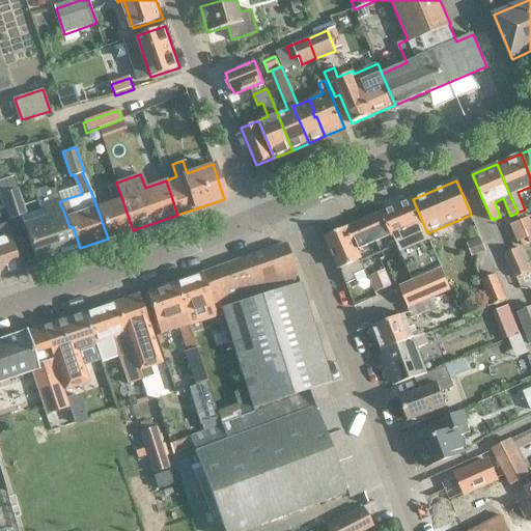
[(111,201),(96,206),(108,239),(133,230),(116,183),(106,186),(111,201)]
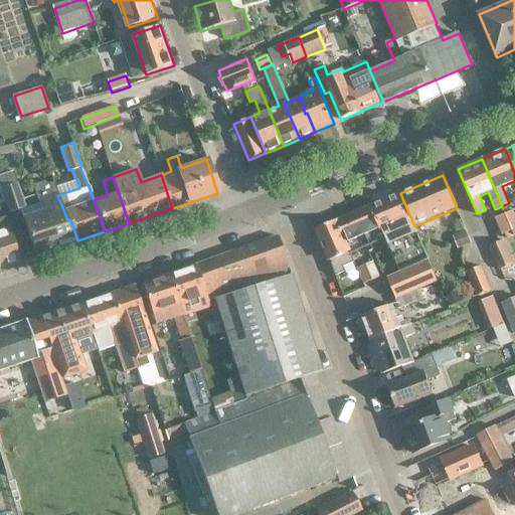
[(44,209),(22,217),(35,255),(77,240),(70,219),(67,220),(61,204),(57,196),(58,195),(55,186),(54,187),(53,183),(47,185),(43,182),(36,185),(33,190),(37,199),(41,198),(44,209)]
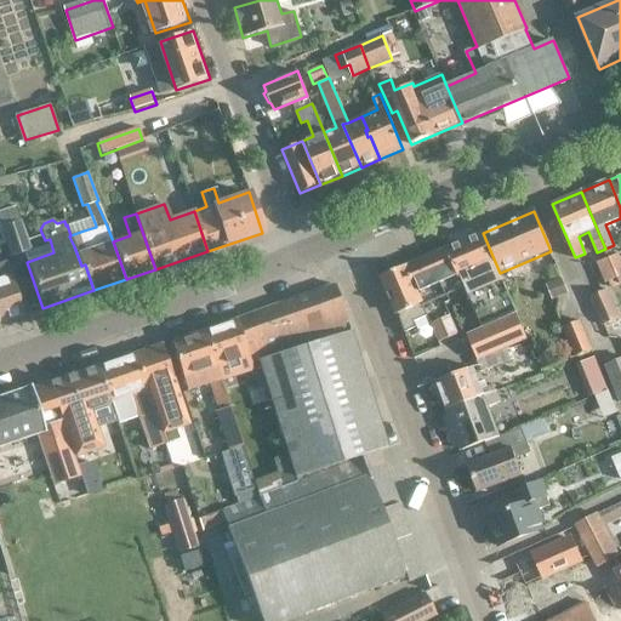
[(11,256),(30,249),(21,221),(0,227),(11,256)]
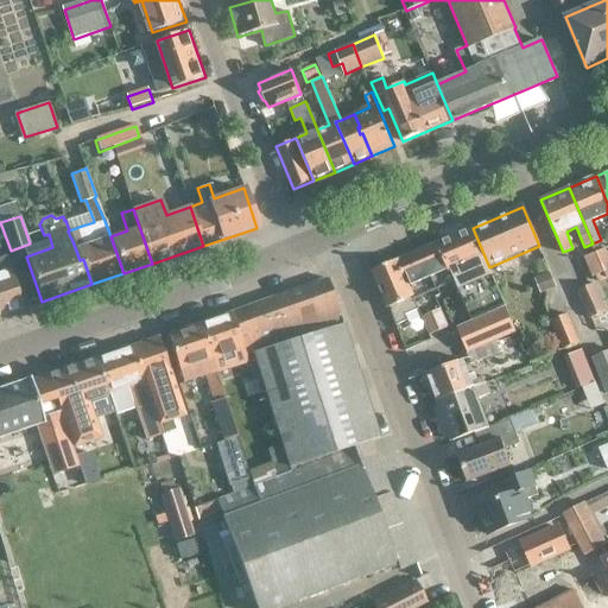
[(473,228),(437,242),(455,284),(453,284),(456,292),(458,291),(470,321),(506,306),(489,267),(473,228)]
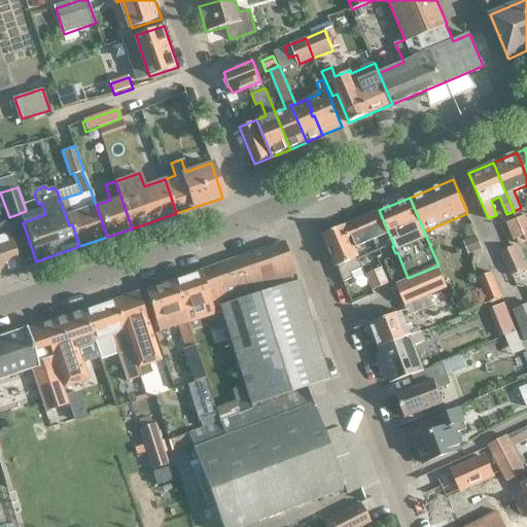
[(379,210),(344,225),(357,257),(359,260),(392,246),(394,246),(379,210)]
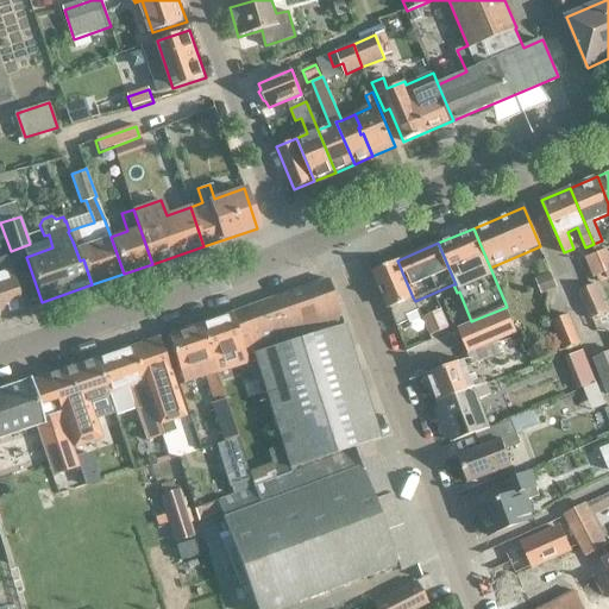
[(608,256),(607,250),(597,253),(603,265),(608,263),(608,256)]
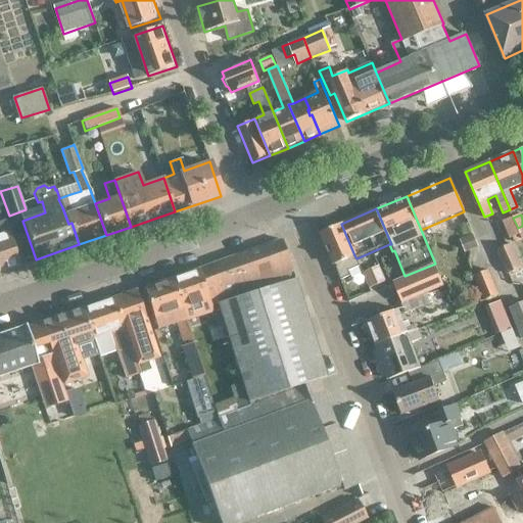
[(518,228),(513,218),(504,221),(510,238),(520,234),(518,228)]
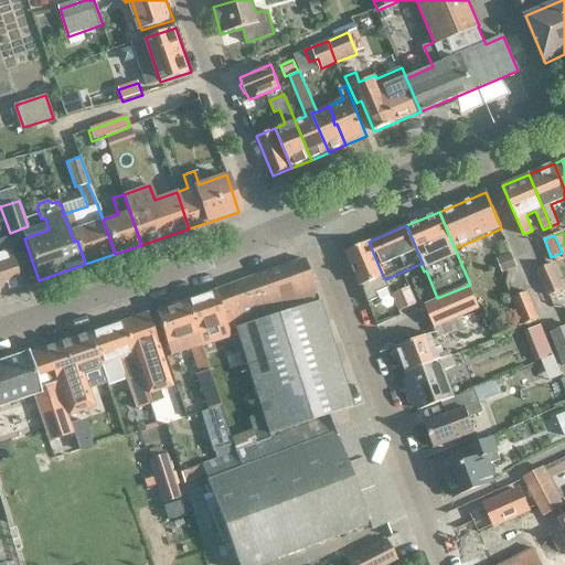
[(0,292),(4,291),(8,290),(21,286),(23,285),(12,253),(7,238),(0,241),(0,292)]
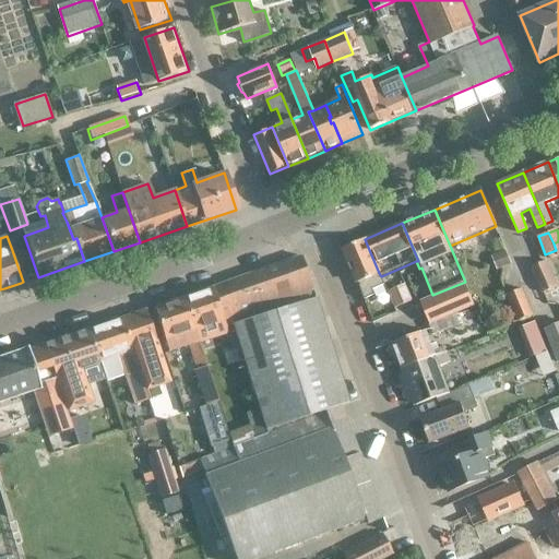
[(365,239),(343,248),(357,283),(364,300),(375,296),(372,290),(384,285),(381,276),(379,273),(365,239)]
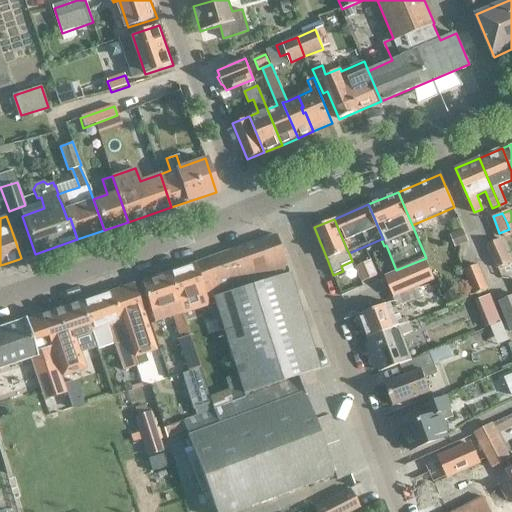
[(168,272),(178,303),(204,294),(206,299),(212,297),(244,393),(320,369),(276,235),(168,272)]
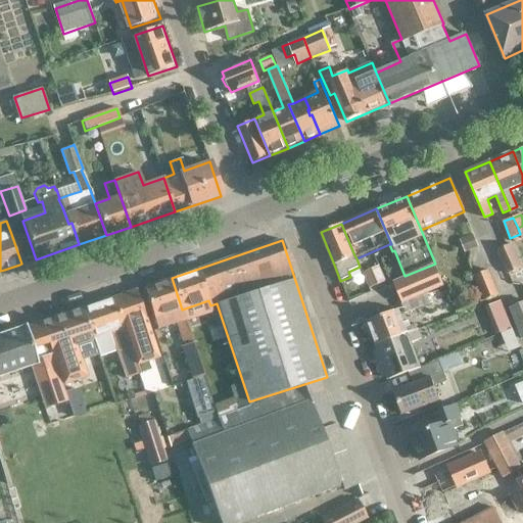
[(508,274),(522,268),(512,243),(497,249),(508,274)]
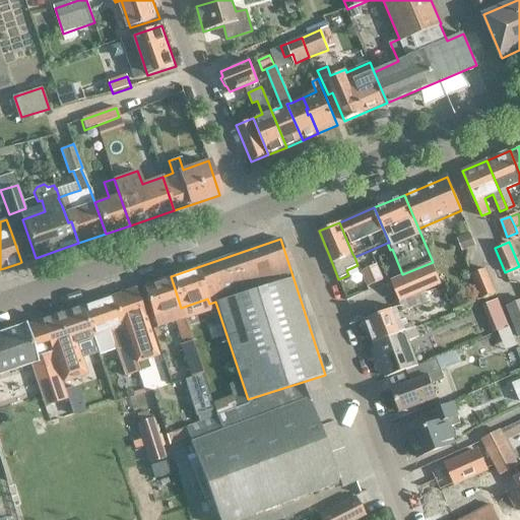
[(432,264),(391,281),(400,303),(441,285),(432,264)]
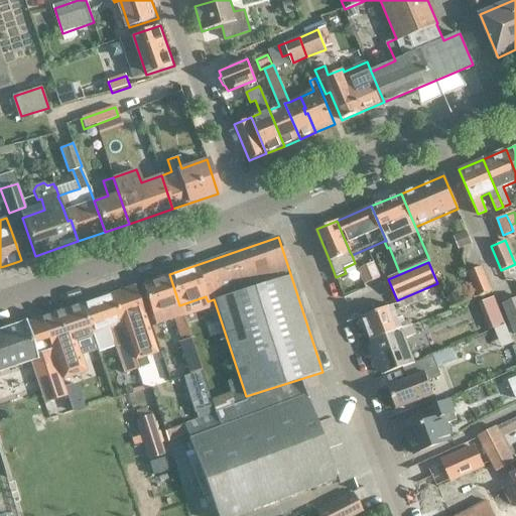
[(358,269),(365,285),(380,278),(374,263),(358,269)]
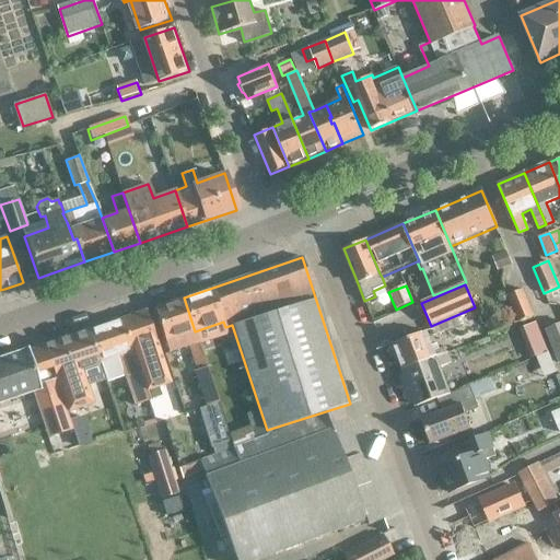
[(518,322),(534,316),(523,290),(508,295),(518,322)]
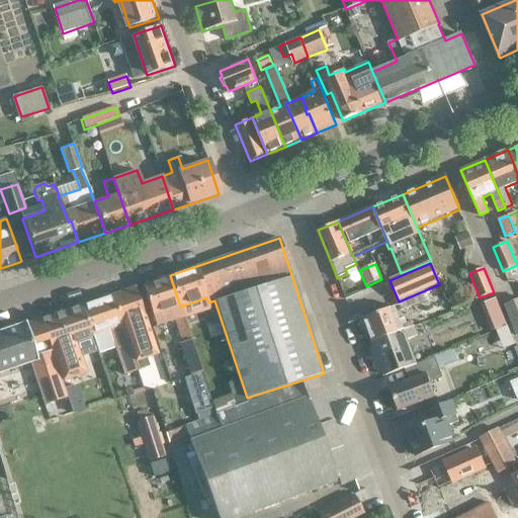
[(157,326),(164,323),(174,320),(182,343),(179,345),(189,376),(201,372),(179,307),(180,307),(170,275),(143,284),(157,326)]
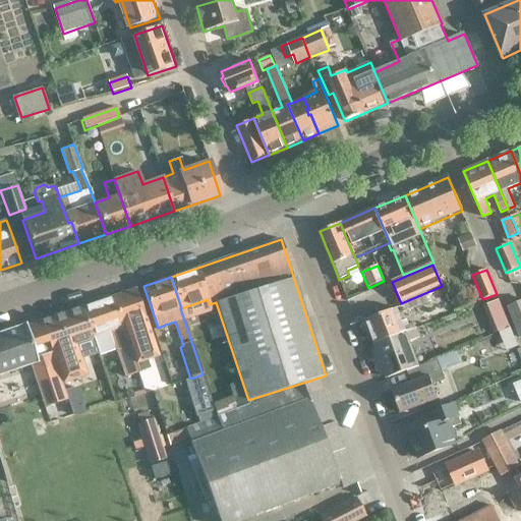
[(137,288),(113,296),(137,366),(139,370),(149,367),(147,361),(161,356),(137,288)]
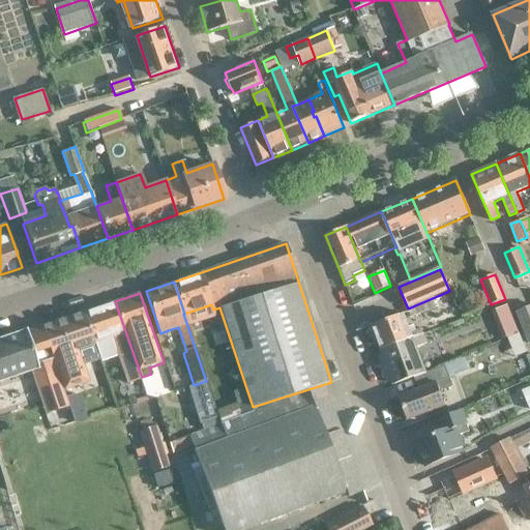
[(433,299),(407,310),(410,319),(436,308),(433,299)]
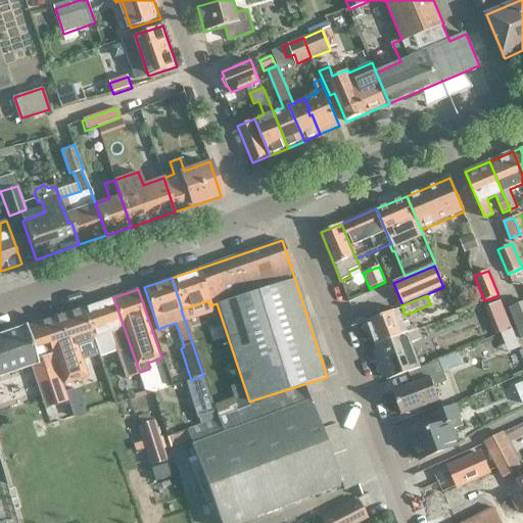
[(100,335),(111,331),(128,378),(140,373),(138,368),(113,297),(90,305),(100,335)]
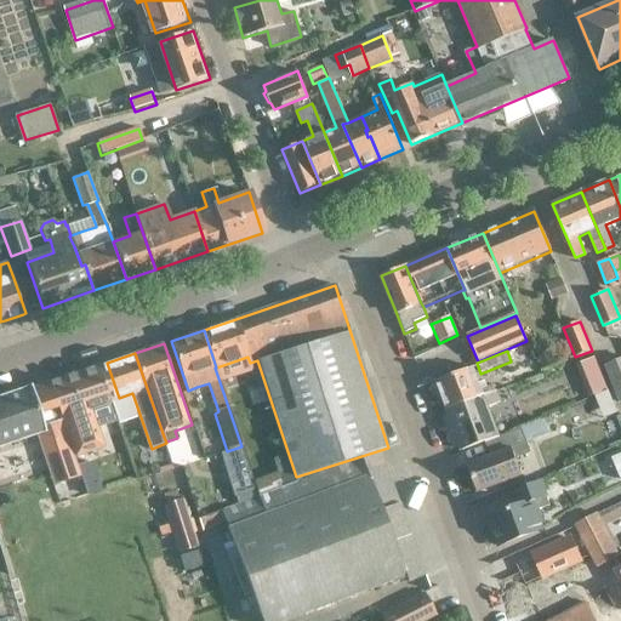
[(620,403),(620,360),(605,368),(620,404),(620,403)]
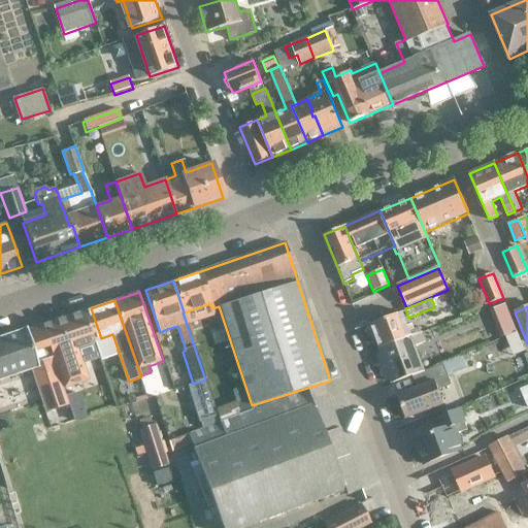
[(84,311),(42,326),(58,371),(64,388),(89,380),(83,363),(99,357),(84,311)]
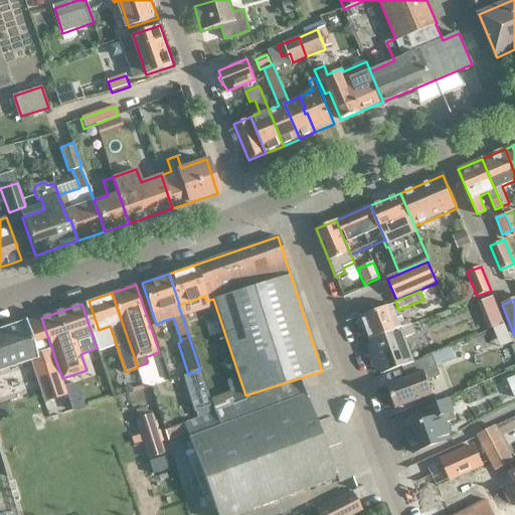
[(370,339),(410,324),(408,320),(398,324),(391,305),(362,317),(370,339)]
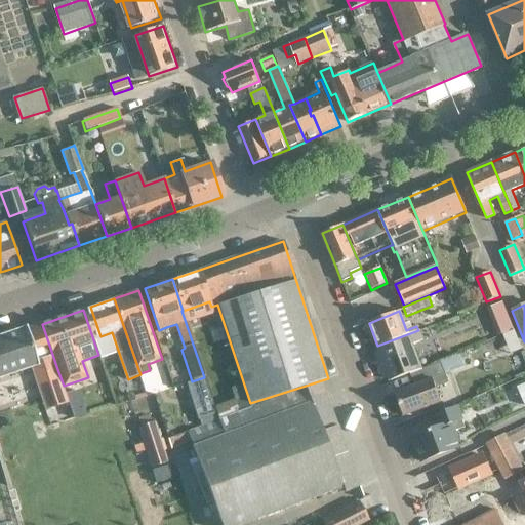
[(18,330),(0,336),(0,378),(32,367),(46,408),(69,401),(57,369),(42,324),(26,329),(25,328),(18,330)]
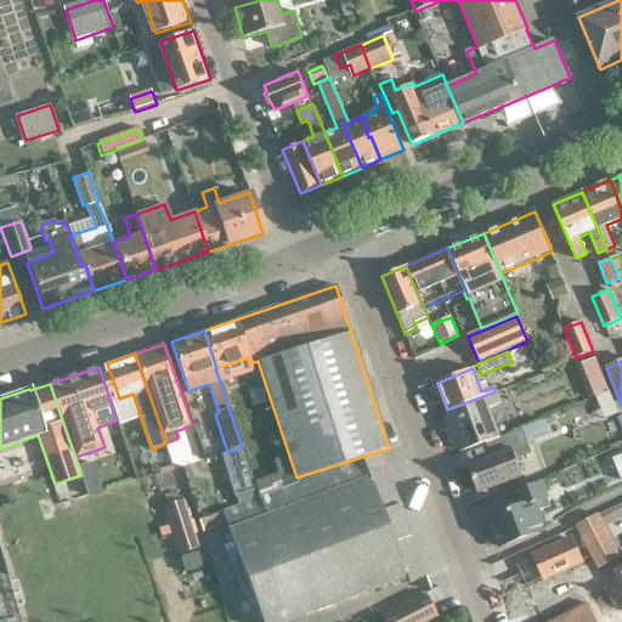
[(485,442),(498,437),(487,408),(502,403),(497,391),(496,391),(447,410),(463,451),(485,442)]
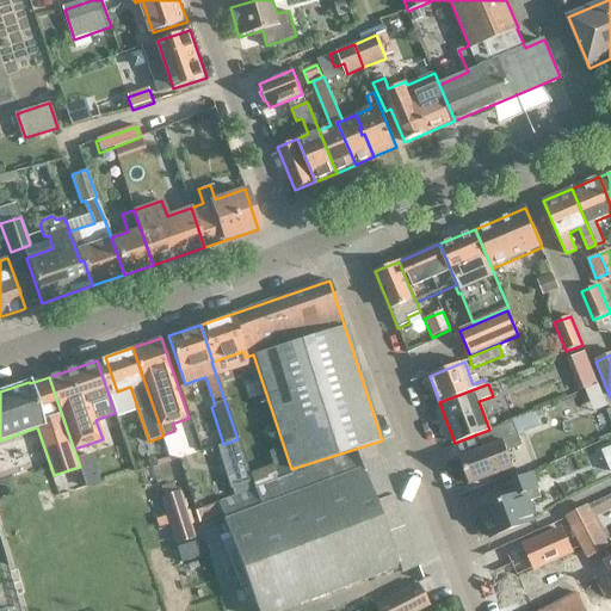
[(489,430),(476,434),(482,449),(460,457),(470,485),(512,468),(506,451),(522,445),(517,436),(539,427),(535,413),(489,430)]
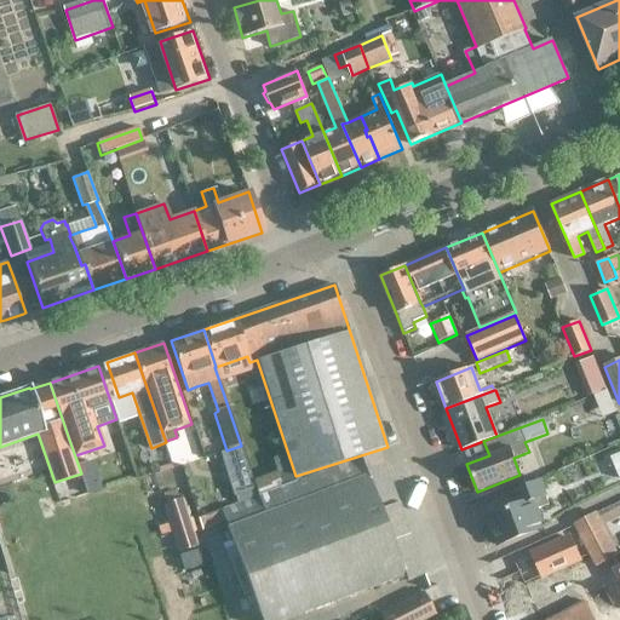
[(406,581),(425,575),(378,451),(222,510),(229,527),(227,528),(240,562),(231,564),(244,596),(252,593),(260,619),(283,619),(403,575),(406,581)]
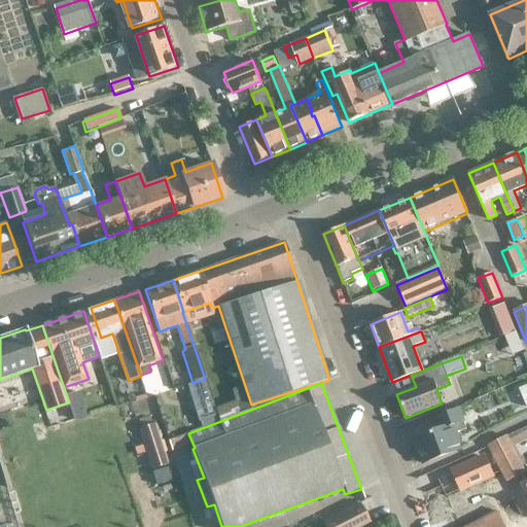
[(456,433),(466,429),(459,409),(436,418),(441,429),(414,440),(423,463),(462,449),(456,433)]
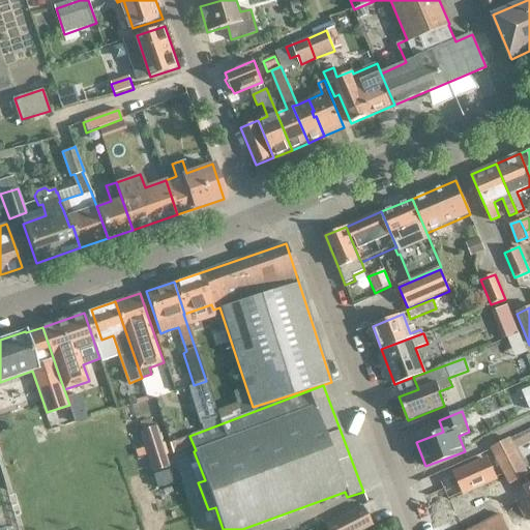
[(168,467),(155,425),(139,431),(151,472),(168,467)]
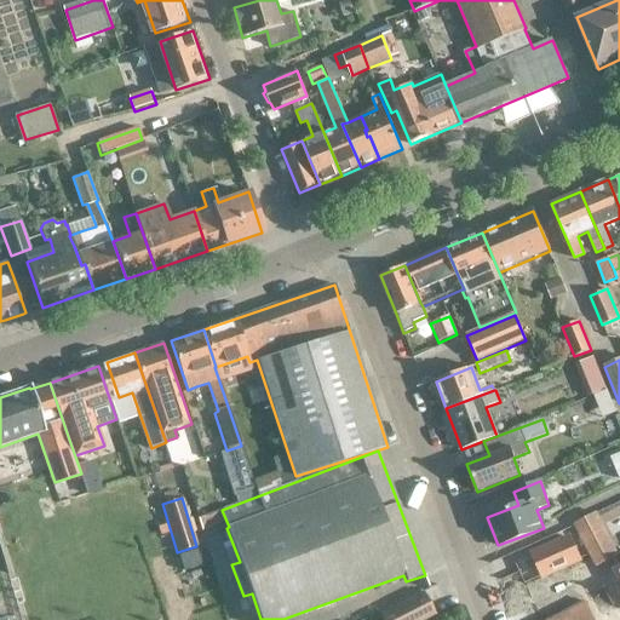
[(596,567),(618,556),(596,512),(573,523),(596,567)]
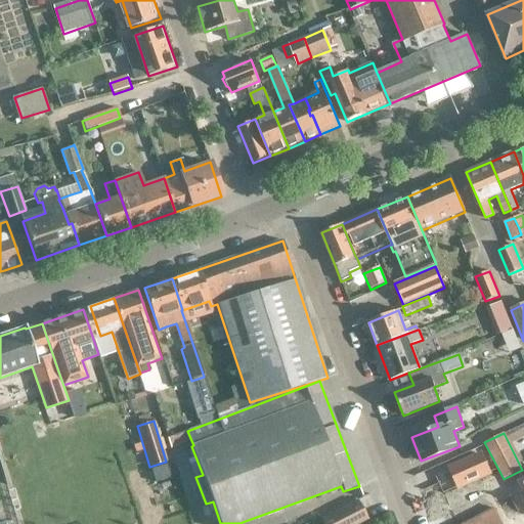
[(457,487),(489,473),(481,455),(449,470),(457,487)]
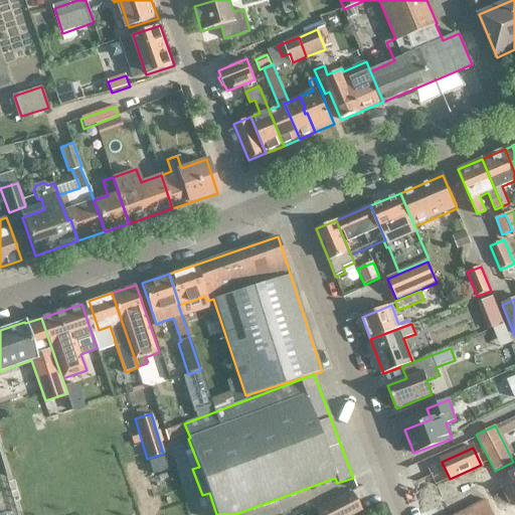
[(5,462),(9,476),(22,473),(17,458),(5,462)]
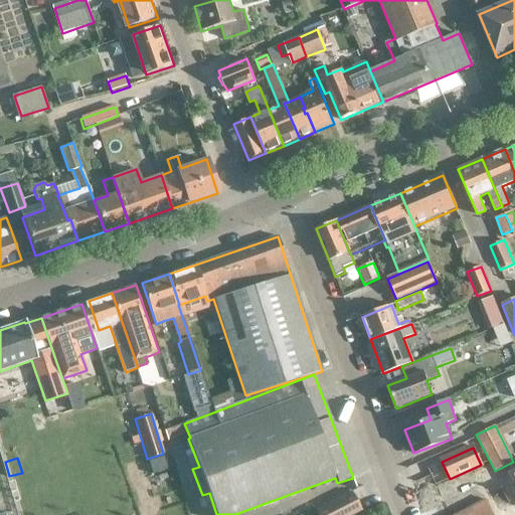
[(168,470),(164,458),(148,462),(152,475),(168,470)]
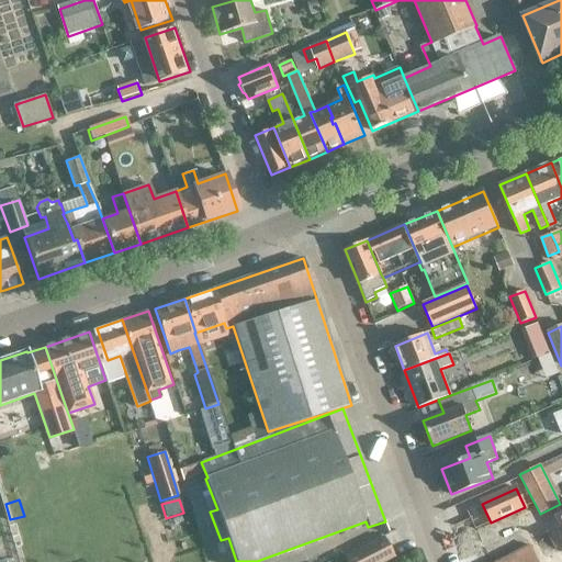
[(344,558),(346,561),(386,561),(394,559),(383,538),(344,558)]
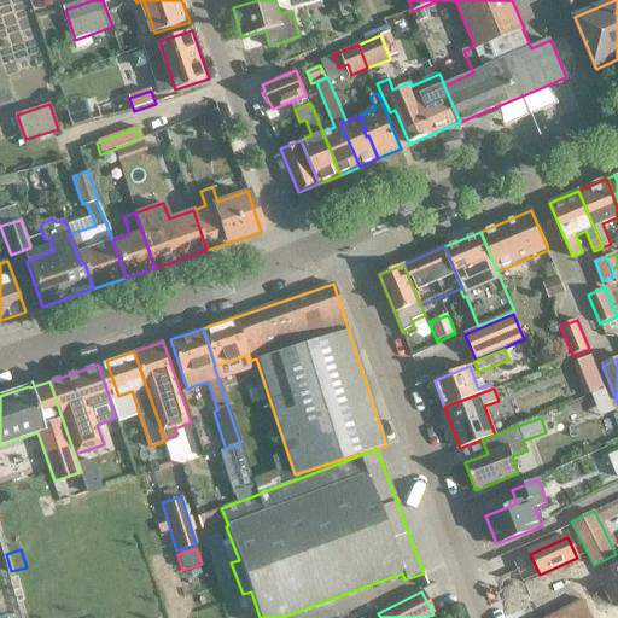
[(592,617),(587,607),(572,614),(573,617),(592,617)]
